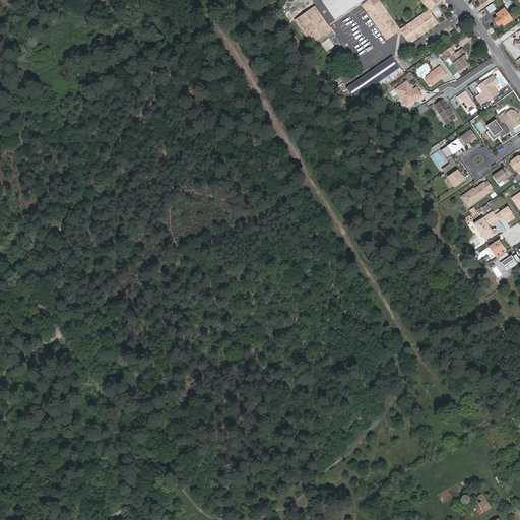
[(336,6),(343,0),(324,0),(323,1),(335,19),(342,14),(336,6)]
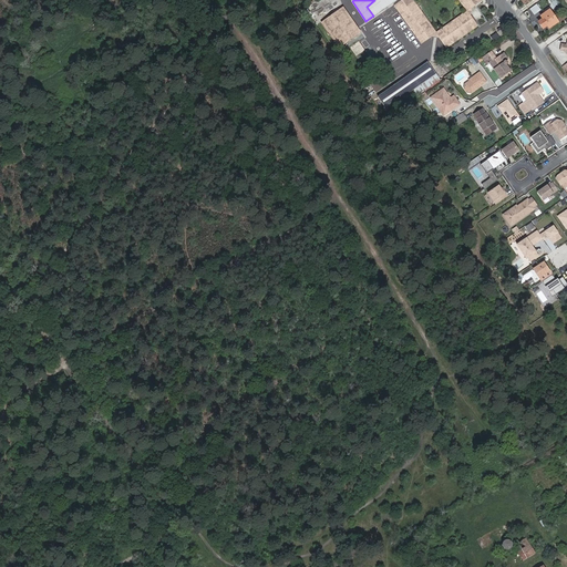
[(374,0),(367,7),(373,16),(395,0),(374,0)]
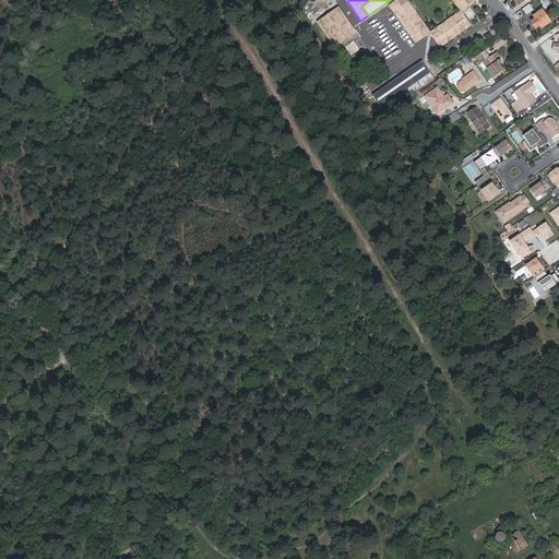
[(428,35),(404,0),(397,0),(389,6),(415,44),(425,37),(428,35)]
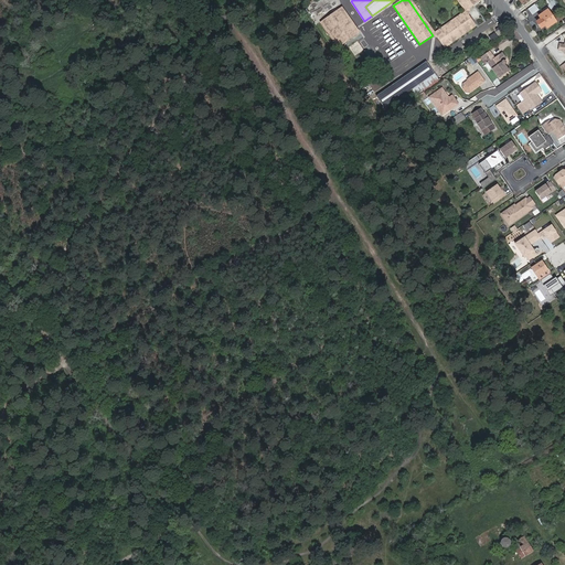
[(411,0),(408,0),(433,35),(429,38),(437,38),(436,34),(467,12),(469,14),(470,9),(469,10),(461,0),(459,0),(467,11),(435,33),(411,0)]
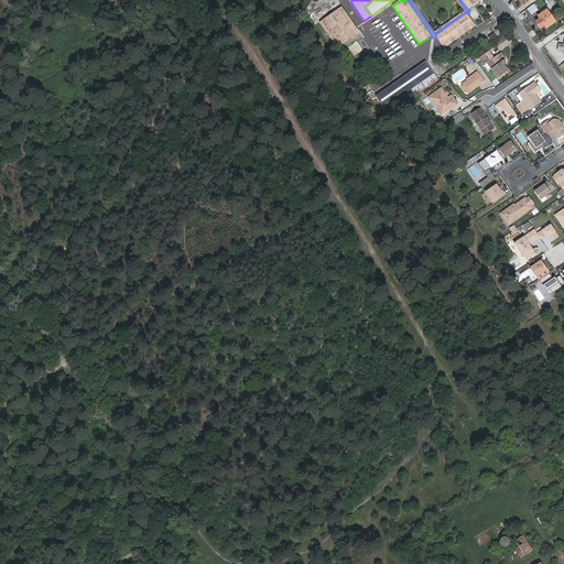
[(480,1),(479,0),(461,0),(468,10),(469,9),(480,1)]
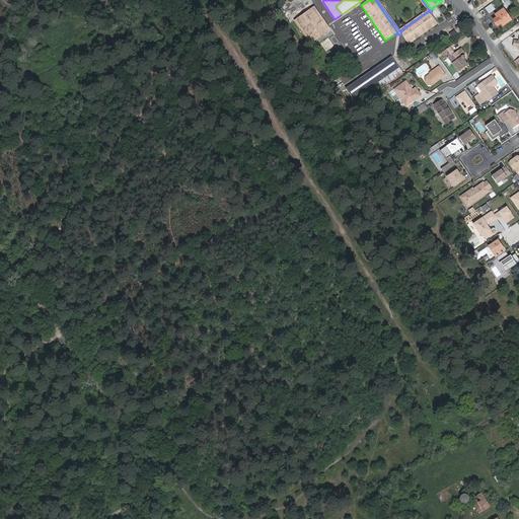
[(330,30),(314,7),(294,20),(310,45),(330,30)]
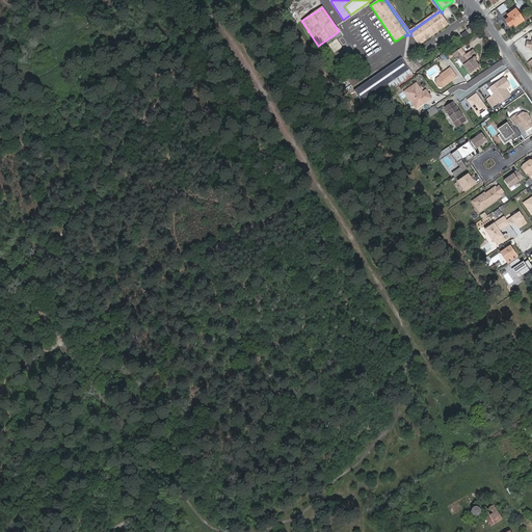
[(506,22),(508,26),(512,23),(515,26),(524,21),(515,9),(507,16),(510,19),(506,22)]
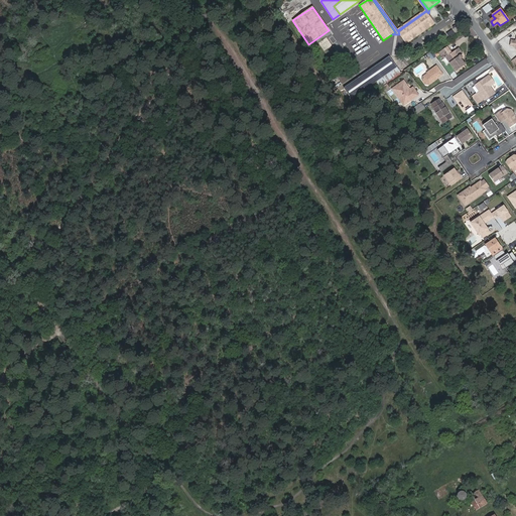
[(398,31),(399,34),(406,43),(435,23),(428,13),(426,11),(398,31)]
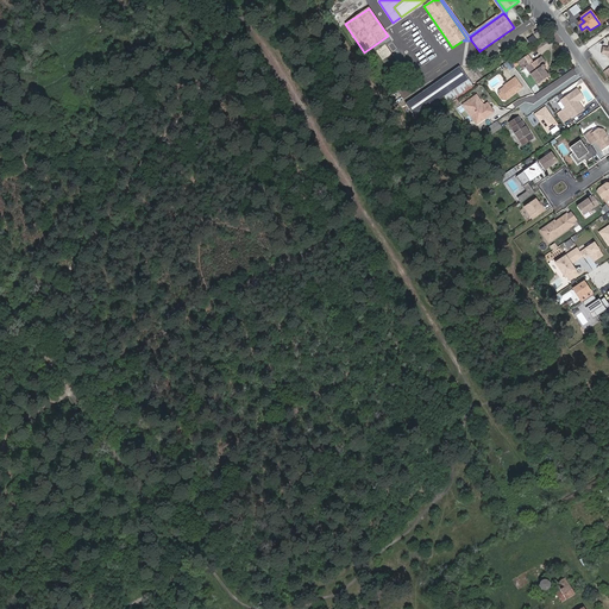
[(535,35),(527,39),(531,44),(538,39),(535,35)]
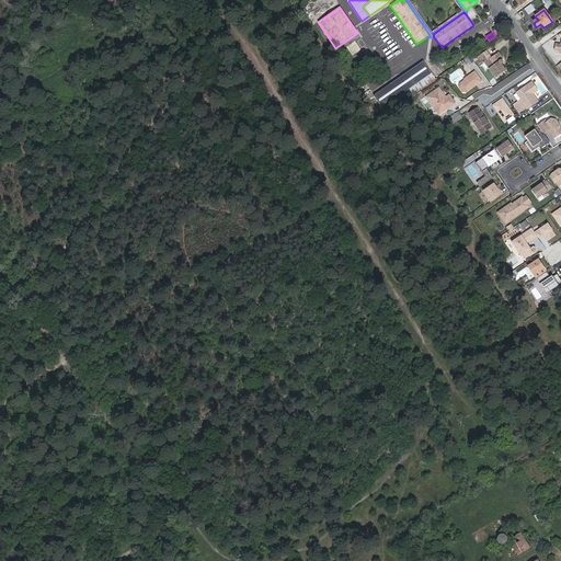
[(504,64),(506,63),(506,61),(505,60),(506,58),(505,57),(507,55),(503,49),(495,55),(491,47),(481,54),(487,61),(489,59),(500,76),(508,69),(504,64)]
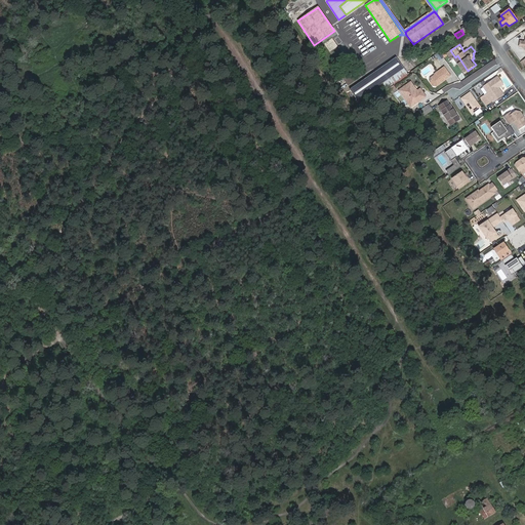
[(388,87),(388,88),(407,74),(396,57),(350,89),(358,102),(372,90),(374,92),(385,85),(387,88),(388,87)]
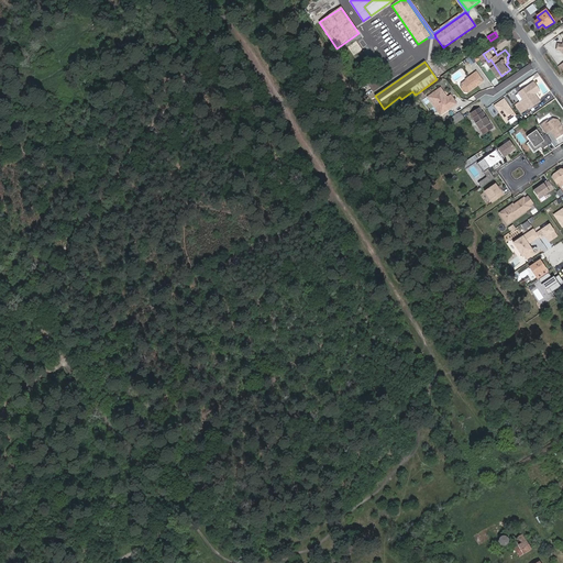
[(475,70),(466,78),(466,81),(464,80),(461,84),(461,87),(464,91),(467,91),(483,79),(475,70)]
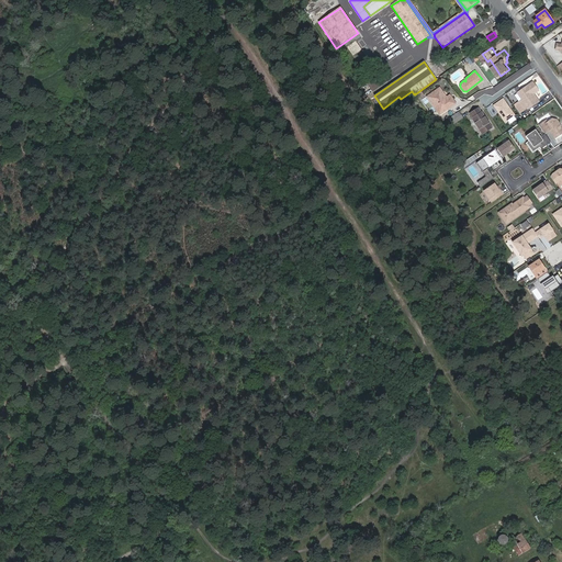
[(529,109),(538,102),(531,92),(537,88),(532,81),(518,92),(523,99),(519,102),(525,110),(529,107),(529,109)]
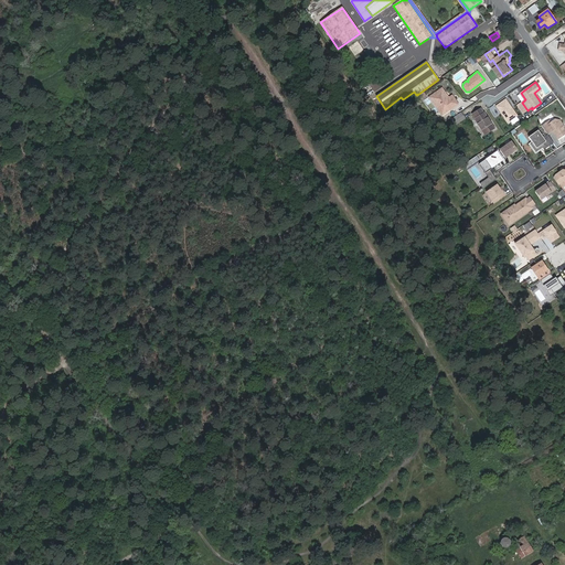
[(449,97),(443,88),(432,95),(446,115),(459,105),(452,95),(449,97)]
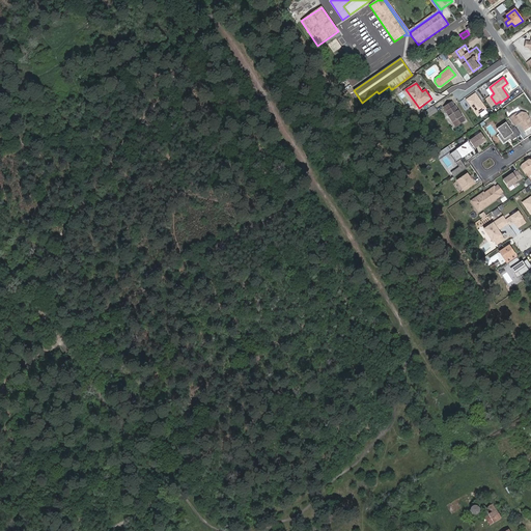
[(406,89),(403,91),(417,109),(419,108),(406,89)]
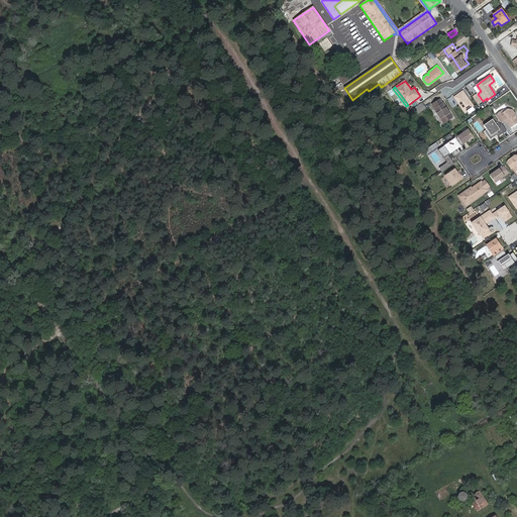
[(462,90),(452,97),(466,117),(477,110),(462,90)]
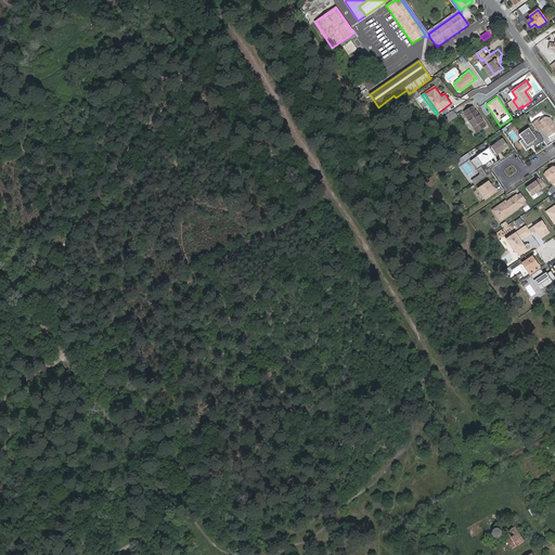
[(466,117),(476,132),(486,126),(476,111),(476,112),(473,107),(464,113),(467,117),(466,117)]
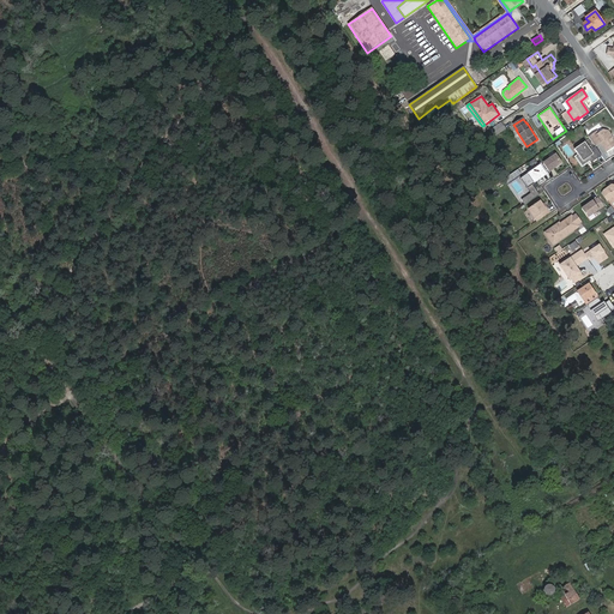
[(504,126),(493,133),(494,137),(506,130),(504,126)]
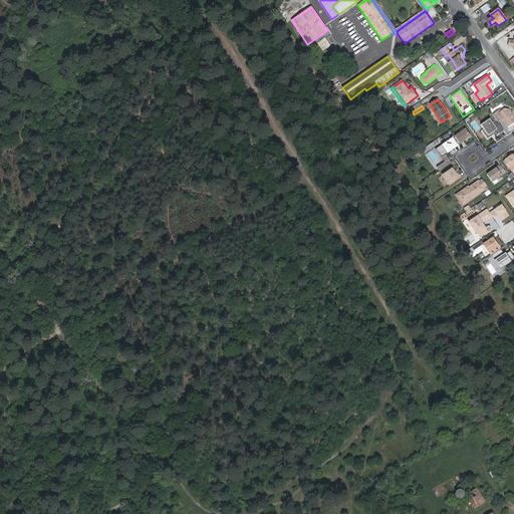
[(508,126),(513,121),(513,115),(509,109),(505,108),(501,111),(498,113),(497,111),(493,114),(498,122),(503,118),(504,119),(503,120),(508,126)]
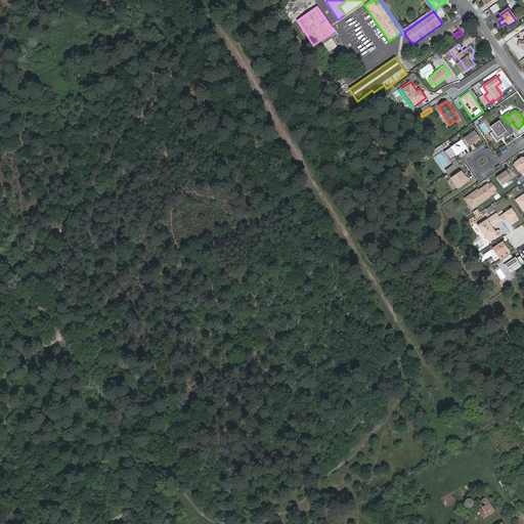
[(504,128),(499,121),(490,127),(494,132),(491,134),(496,141),(504,137),(505,139),(514,133),(508,125),(504,128)]
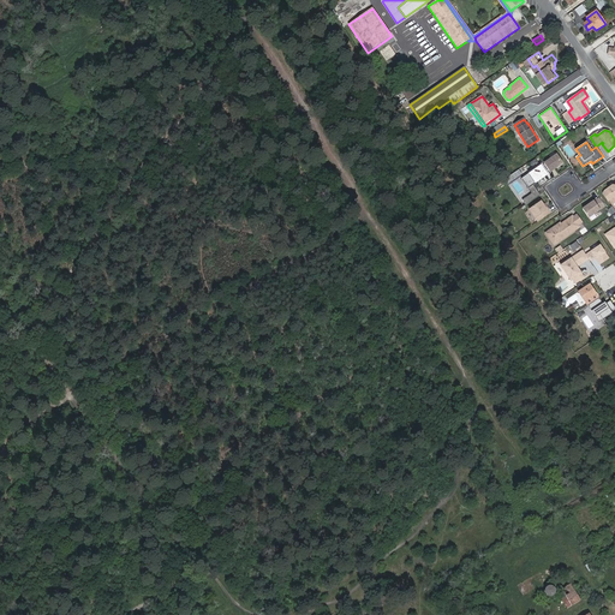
[(550,172),(562,162),(556,155),(544,163),(550,172)]
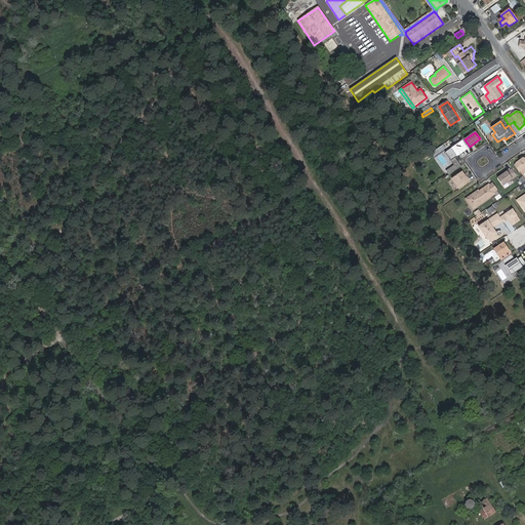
[(467,148),(461,139),(445,152),(454,165),(446,170),(449,174),(461,166),(455,158),(465,152),(463,150),(467,148)]
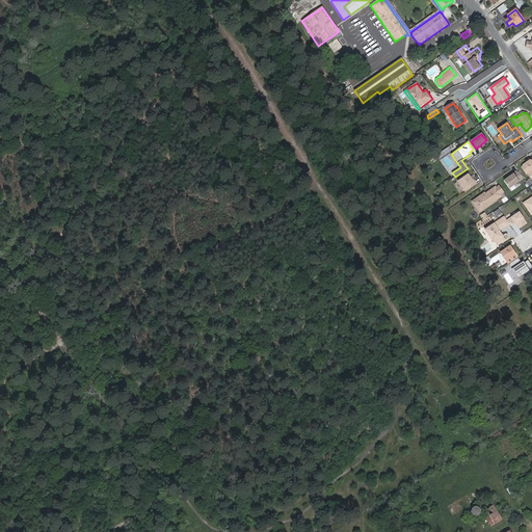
[(531,160),(531,161),(530,160),(523,165),(524,166),(522,167),(527,173),(531,169),(531,170),(531,160)]
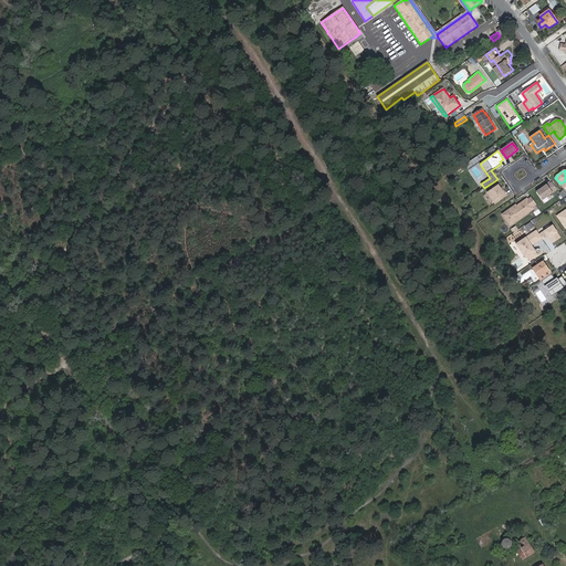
[(542,200),(557,189),(552,182),(547,186),(547,185),(536,192),(542,200)]
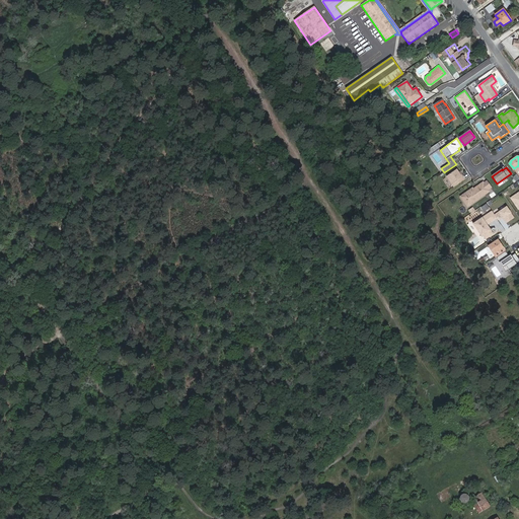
[(464,179),(462,175),(461,176),(456,169),(447,176),(452,183),(453,182),(455,186),(464,179)]
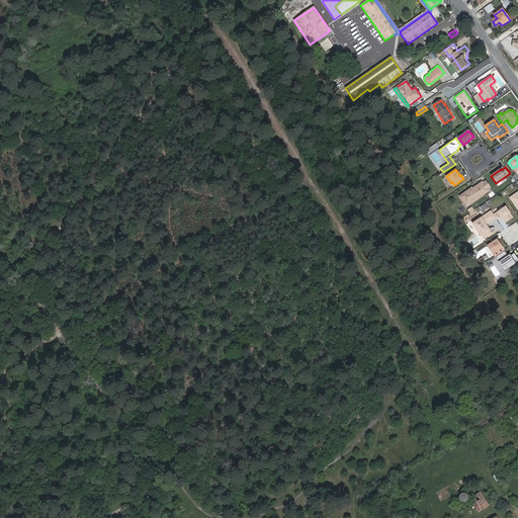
[(488,190),(482,181),(469,190),(469,189),(459,195),(463,201),(465,199),(468,203),(488,190)]
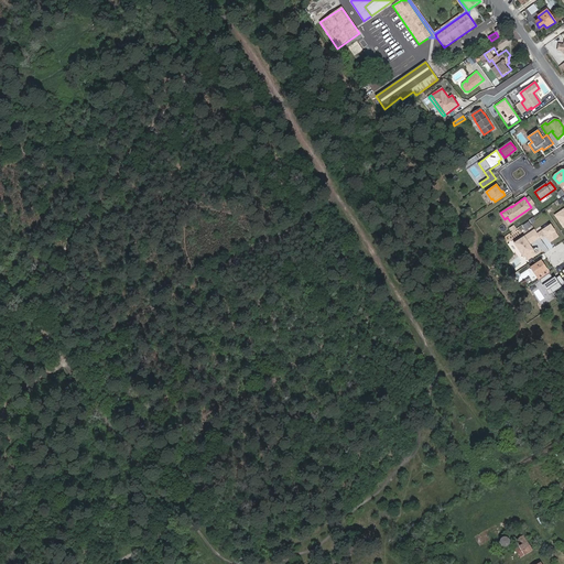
[(563,206),(553,215),(563,229),(563,228),(563,206)]
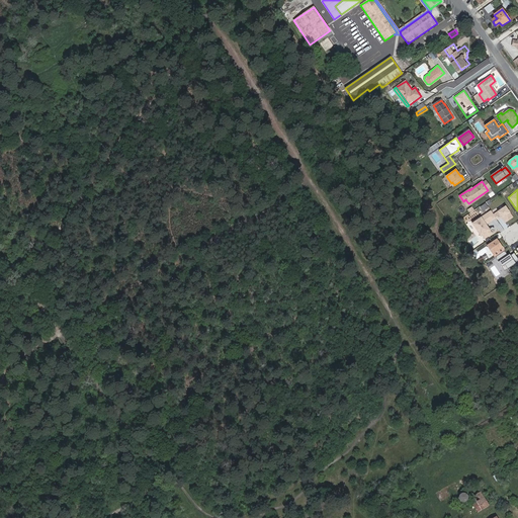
[(514,217),(505,203),(492,213),(497,220),(500,218),(505,224),(514,217)]
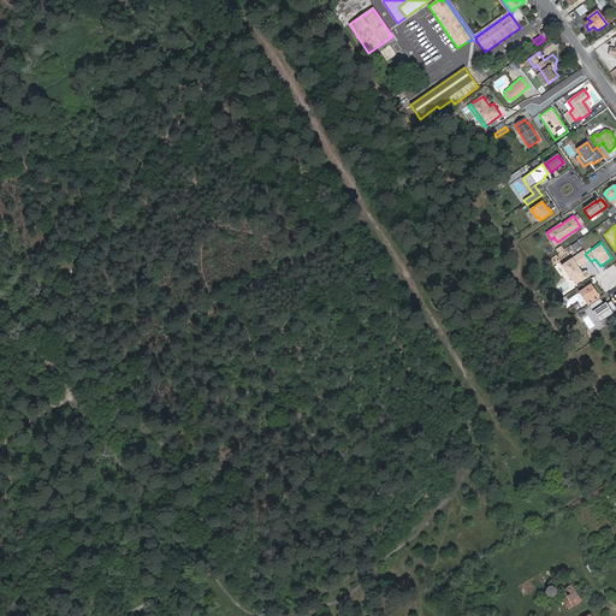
[(600,297),(591,283),(579,290),(587,304),(600,297)]
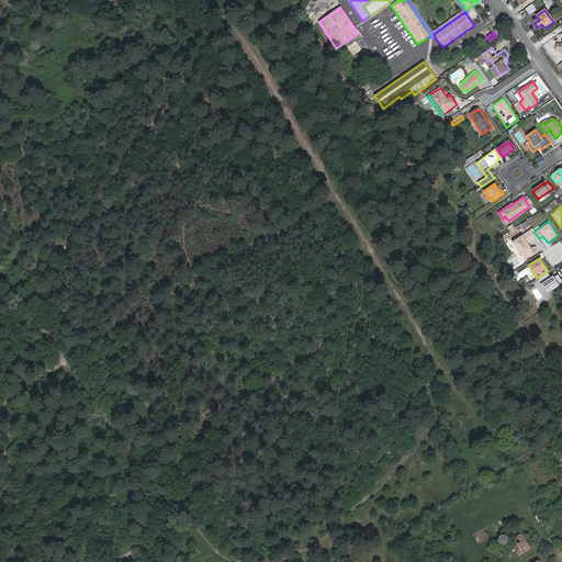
[(512,543),(518,555),(530,549),(521,534),(514,538),(516,541),(512,543)]
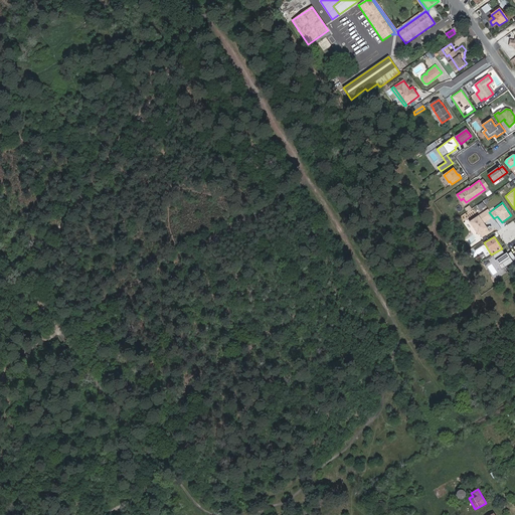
[(456,495),(457,496),(457,497),(459,499),(460,499),(461,499),(462,499),(464,498),(465,496),(465,494),(465,493),(464,492),(463,491),(462,490),(460,490),(459,490),(458,491),(457,492),(457,493),(456,495)]
